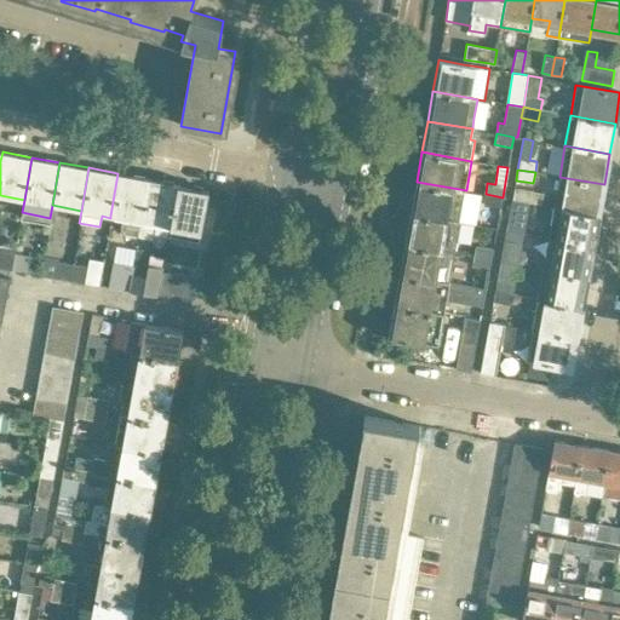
[(118,173),(110,216),(122,218),(120,233),(137,236),(148,178),(118,173)]
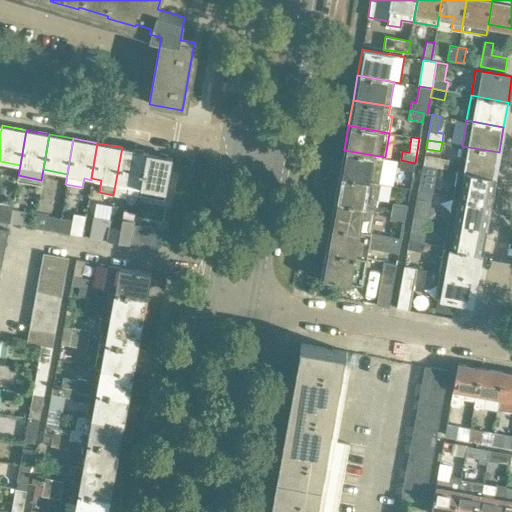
[(462,146),(457,171),(494,177),(499,152),(462,146)]
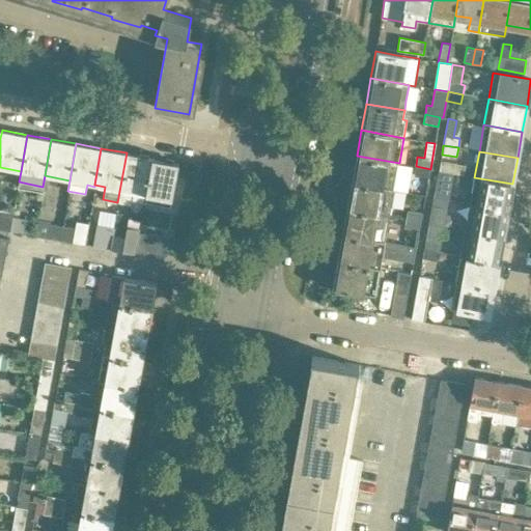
[(127,152),(117,202),(131,204),(133,192),(146,194),(154,158),(127,152)]
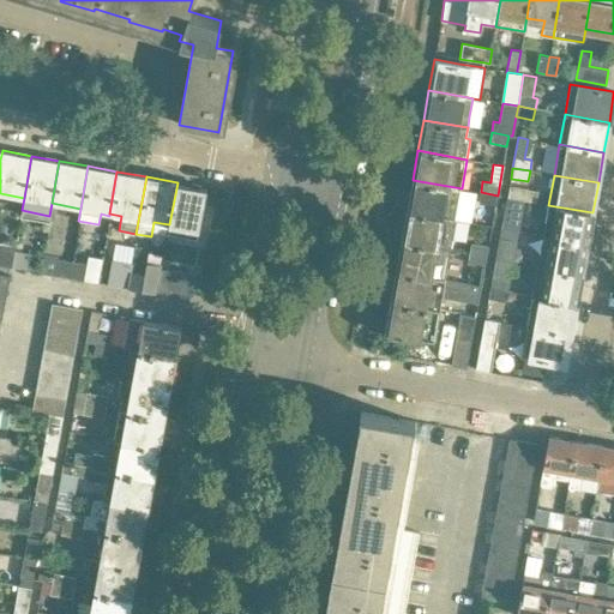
[(413,180),(407,210),(456,220),(462,188),(413,180)]
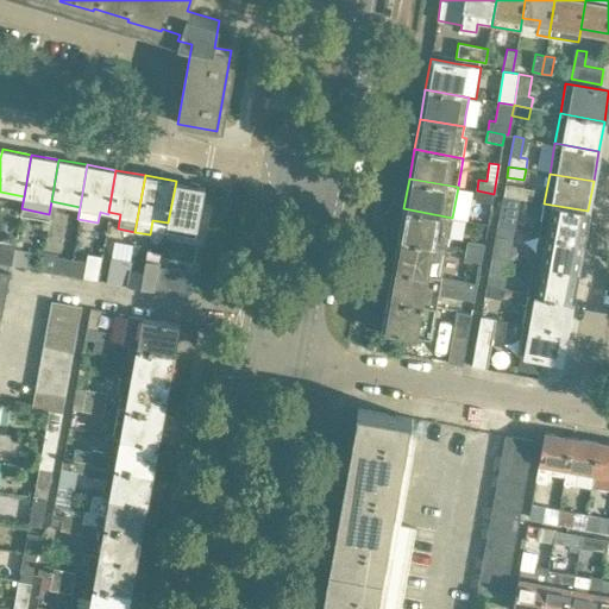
[(196,233),(205,186),(176,181),(168,223),(167,232),(184,236),(186,231),(196,233)]
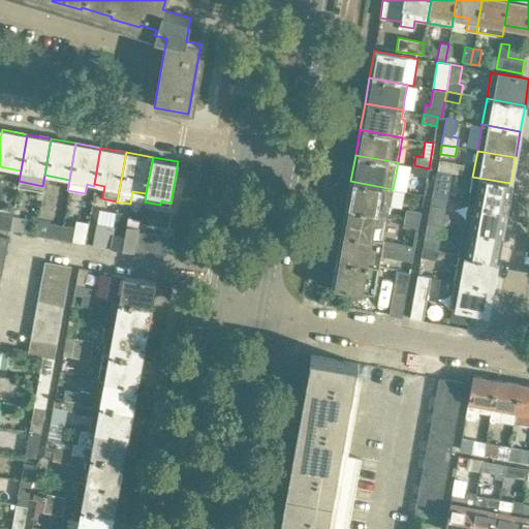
[(439,160),(437,169),(445,172),(453,173),(462,175),(464,164),(439,160)]
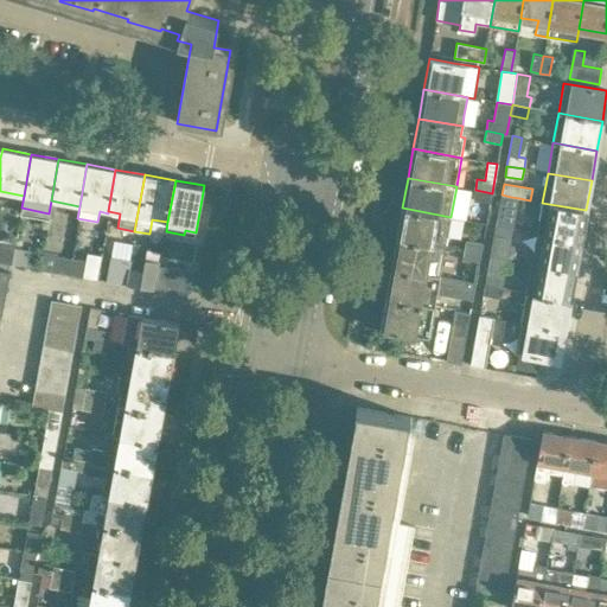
[(475,190),(473,202),(490,204),(492,193),(475,190)]
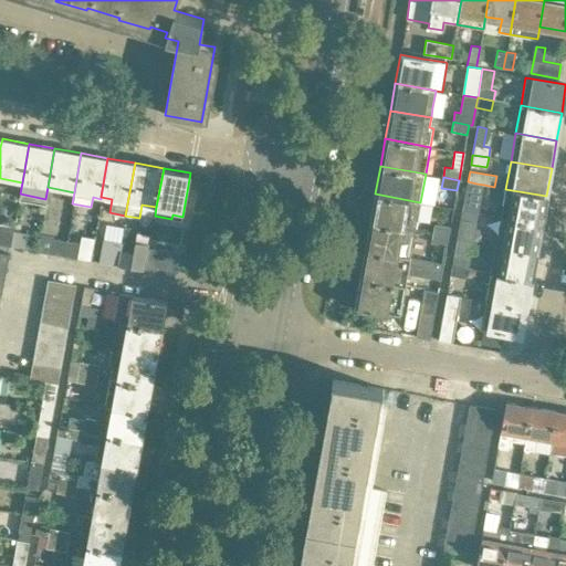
[(484,185),(477,184),(468,181),(462,209),(479,212),(484,185)]
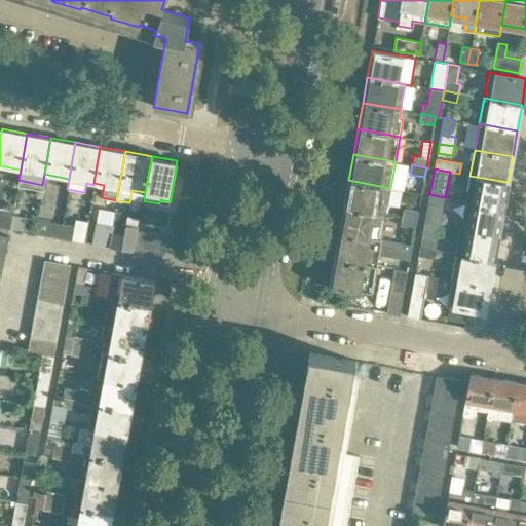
[(470,176),(465,201),(503,208),(508,182),(470,176)]
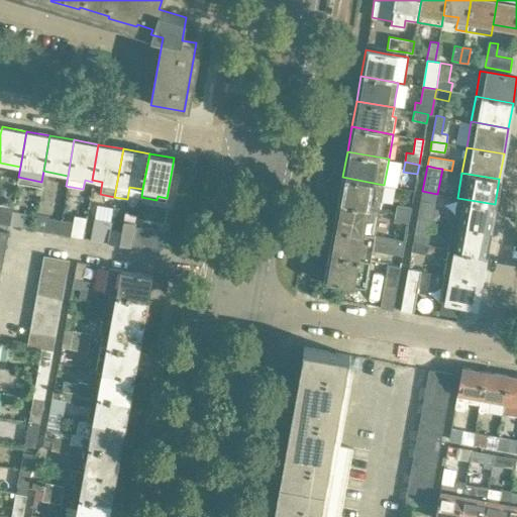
[(342,177),(337,203),(379,210),(384,185),(342,177)]
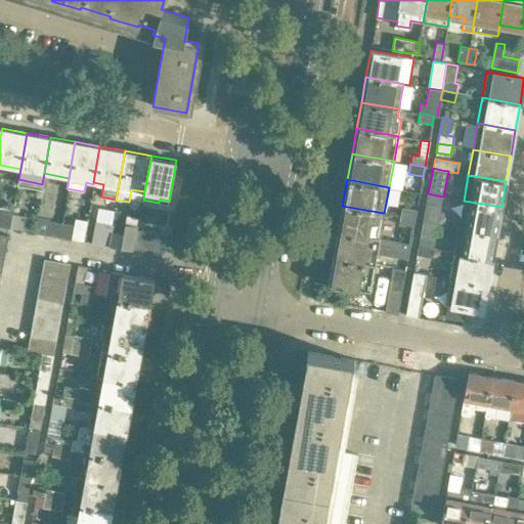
[(428,193),(424,220),(439,223),(443,197),(428,193)]
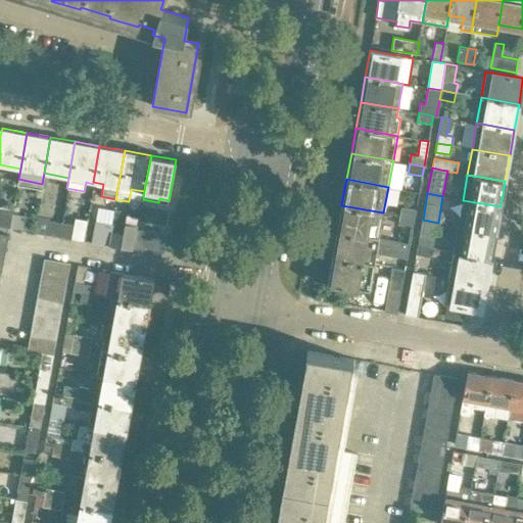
[(463,200),(458,226),(495,233),(501,206),(463,200)]
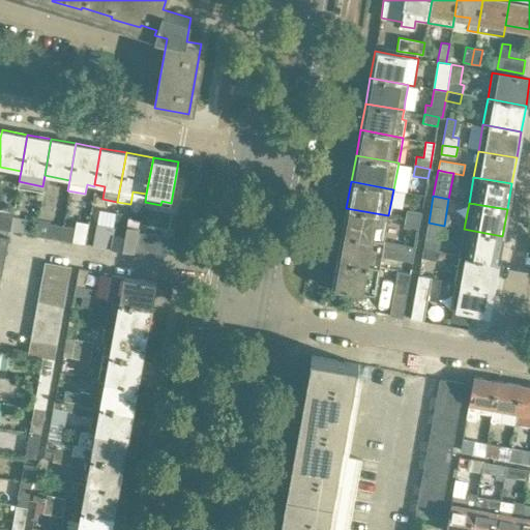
[(346,208),(342,233),(384,241),(388,215),(346,208)]
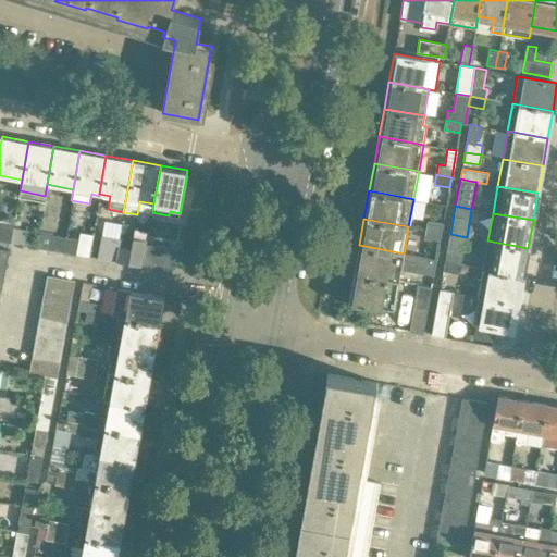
[(0,220),(0,240),(10,243),(13,229),(1,226),(2,221),(0,220)]
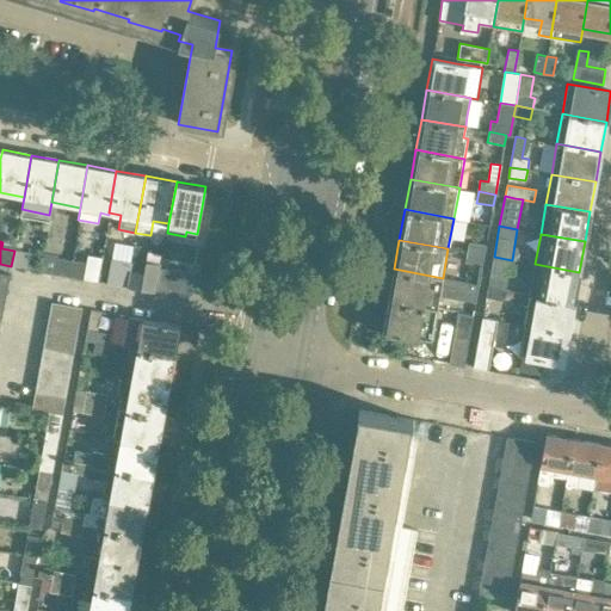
[(467,252),(485,255),(486,245),(469,241),(467,252)]
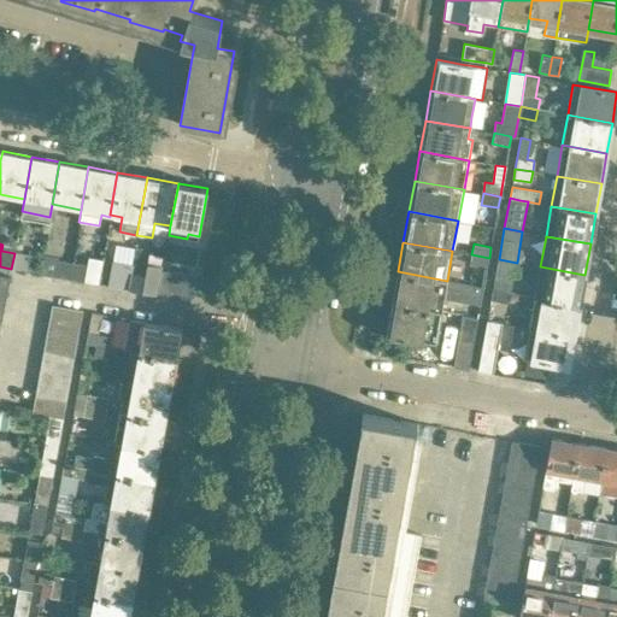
[(30,257),(15,253),(11,269),(27,271),(30,257)]
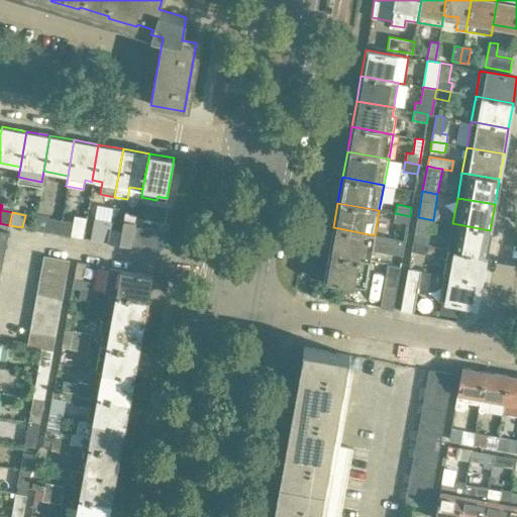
[(408,225),(410,216),(395,213),(394,222),(408,225)]
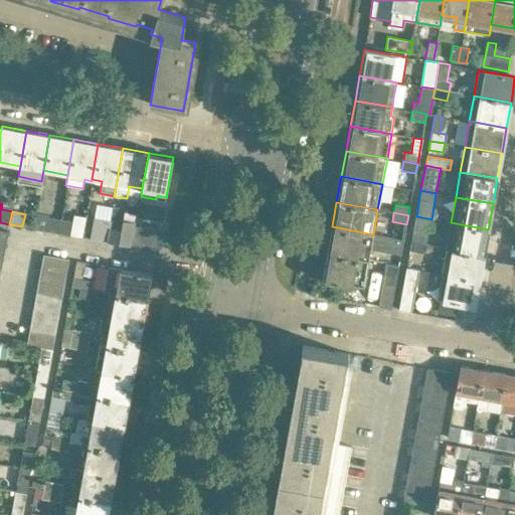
[(426,243),(432,219),(416,216),(411,241),(426,243)]
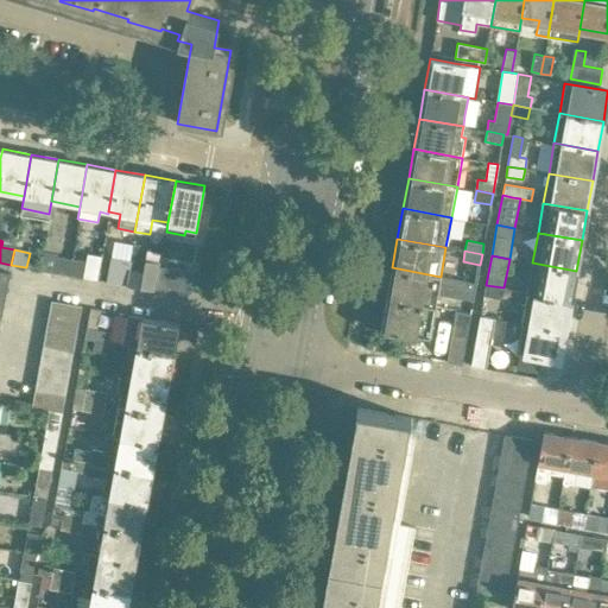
[(55,272),(67,274),(70,260),(57,258),(55,272)]
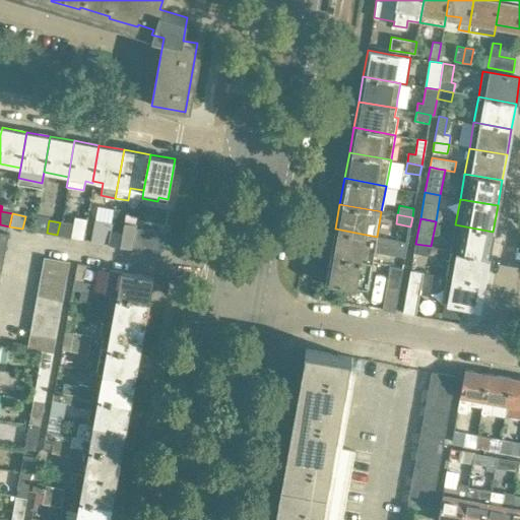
[(94,221),(91,241),(107,244),(110,231),(111,223),(94,221)]
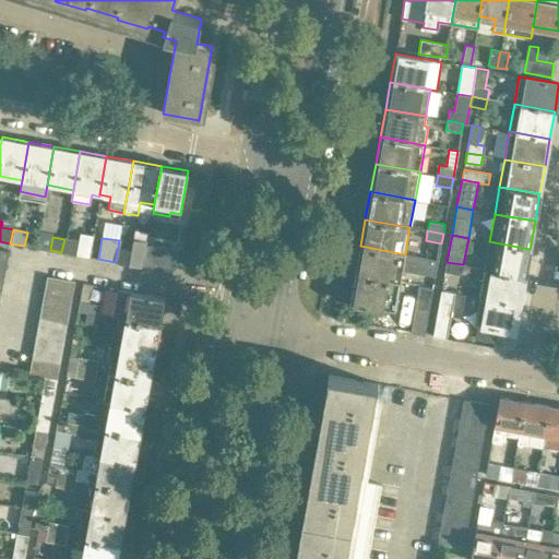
[(115,262),(130,265),(142,268),(147,241),(131,238),(129,250),(118,248),(115,262)]
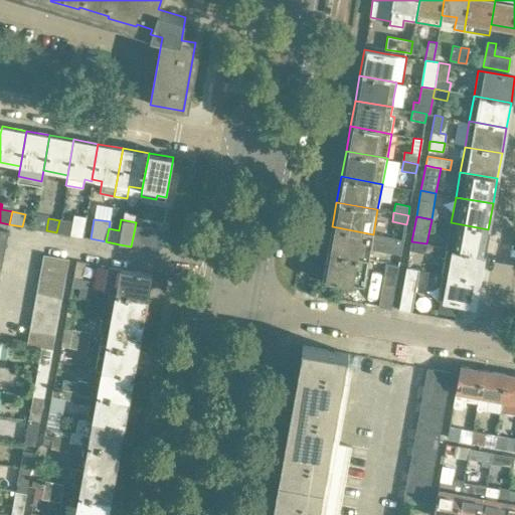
[(59,220),(56,232),(70,235),(73,223),(59,220)]
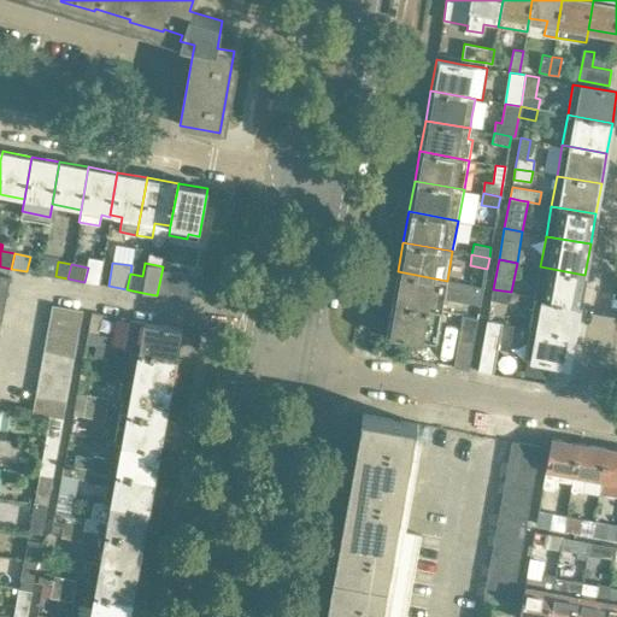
[(579,305),(585,275),(540,266),(535,297),(579,305)]
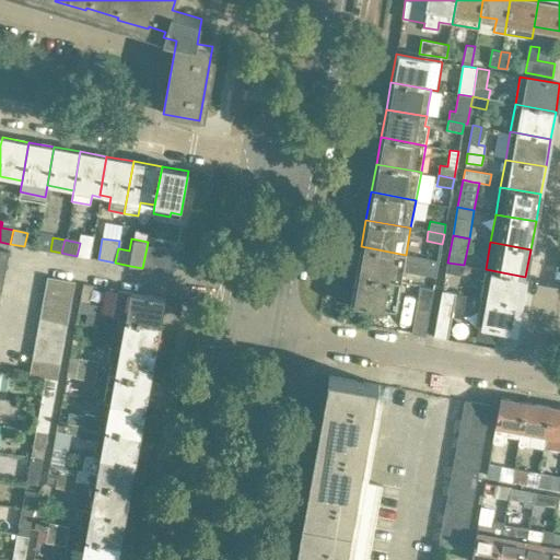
[(151,246),(148,264),(148,269),(170,272),(172,260),(174,249),(151,246)]
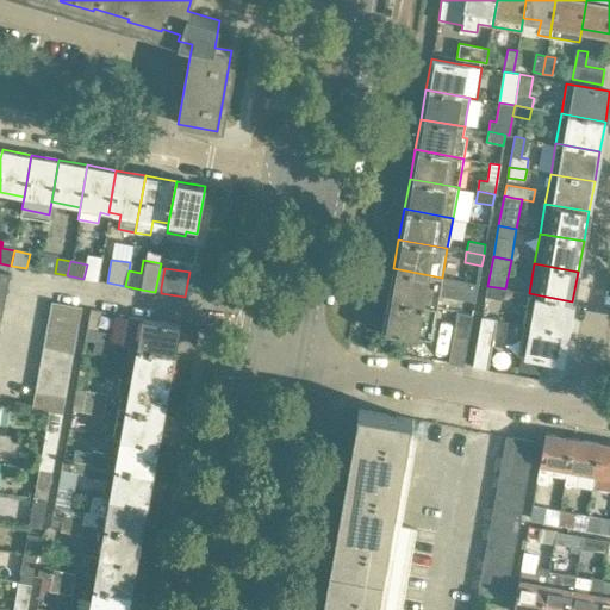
[(393,268),(387,299),(436,307),(439,297),(474,303),(478,284),(442,278),(393,268)]
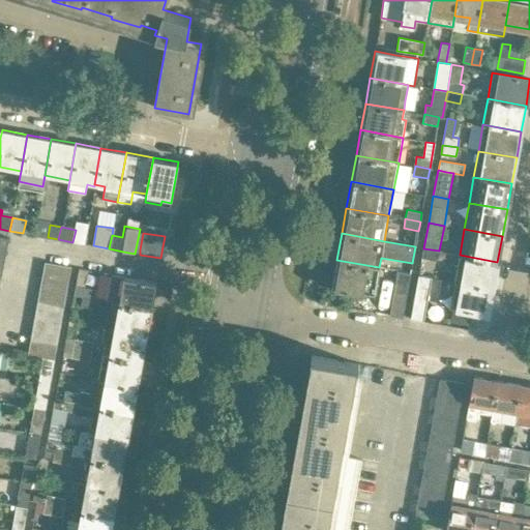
[(0,236),(0,253),(6,254),(8,238),(0,236)]
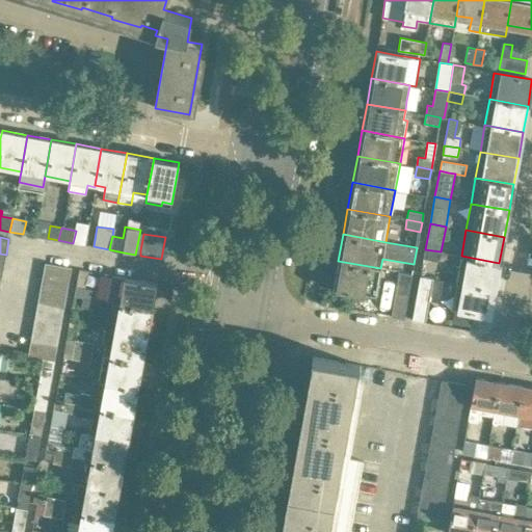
[(440,262),(441,251),(425,249),(423,260),(440,262)]
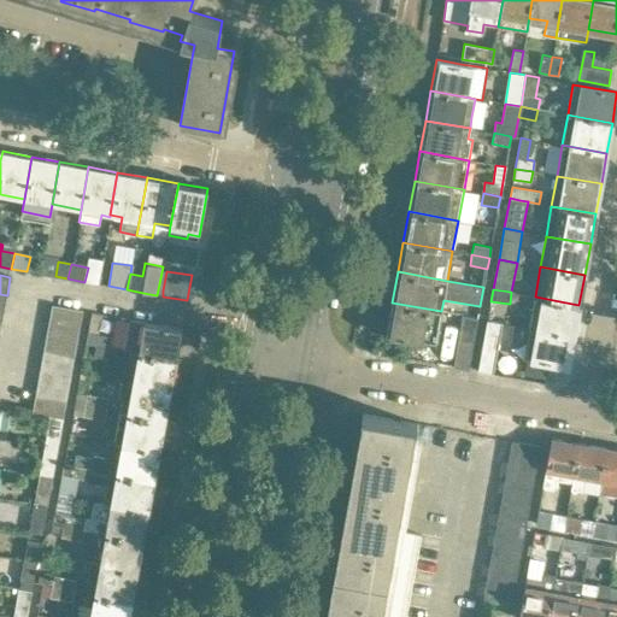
[(579,305),(535,297),(529,327),(574,335),(579,305)]
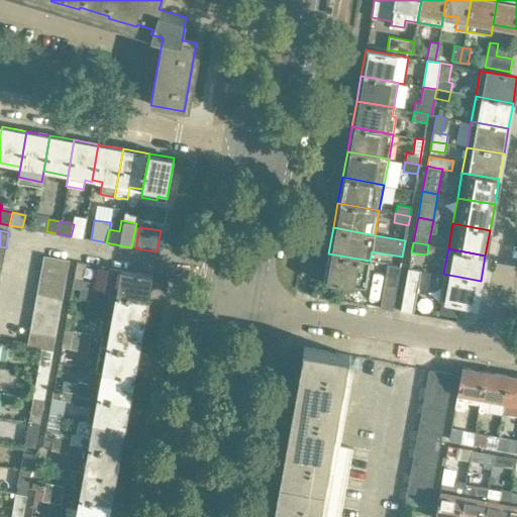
[(343,284),(365,288),(370,261),(328,253),(323,280),(343,284)]
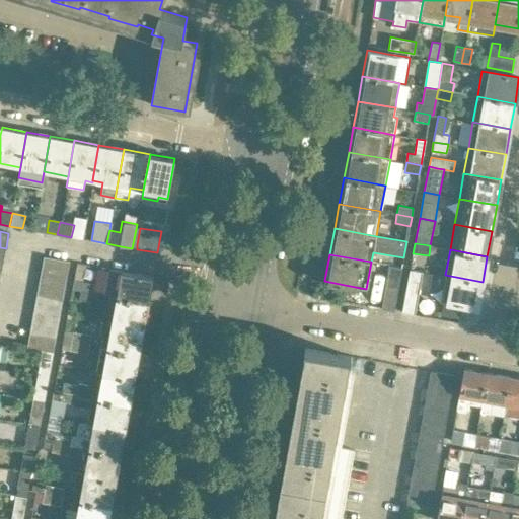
[(45,256),(42,270),(67,275),(70,262),(45,256)]
